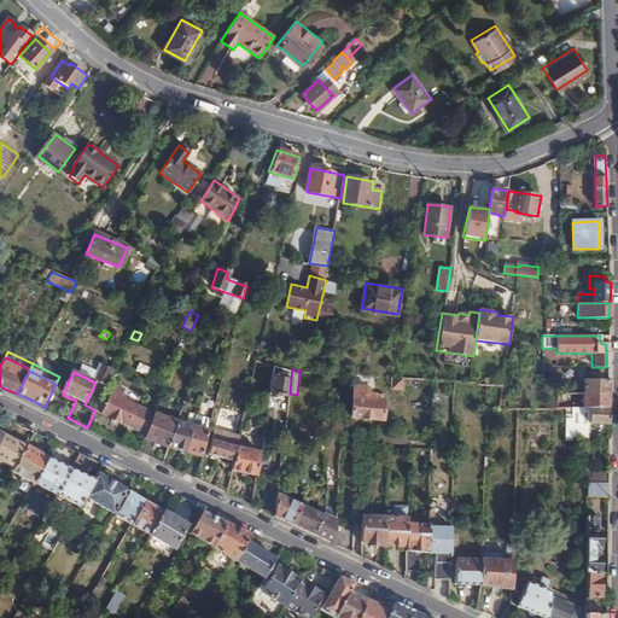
[(281,377),(273,375),(270,394),(290,396),(290,394),(291,378),(281,377)]
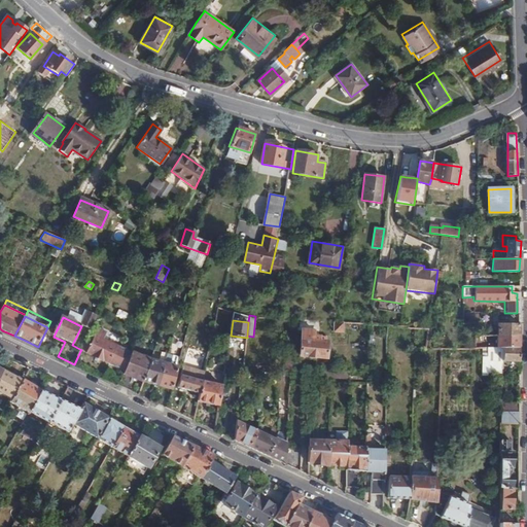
[(345,321),(335,320),(334,331),(344,331),(345,321)]
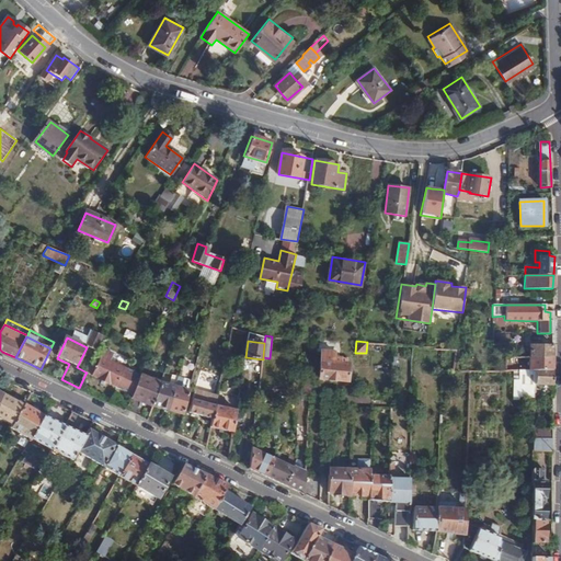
[(530,344),(529,357),(548,358),(548,351),(549,344),(530,344)]
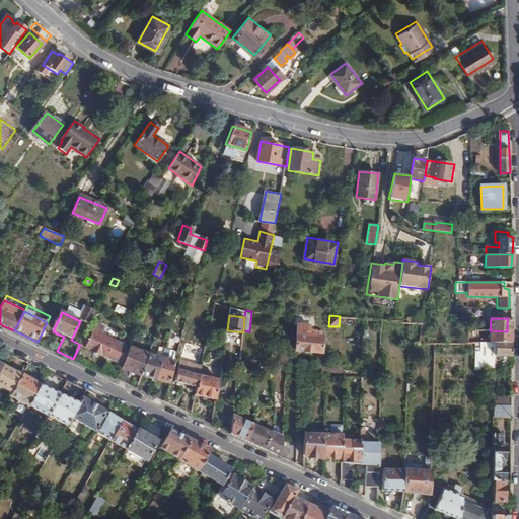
[(307,326),(296,324),(293,349),(318,352),(320,337),(319,337),(320,330),(306,329),(307,326)]
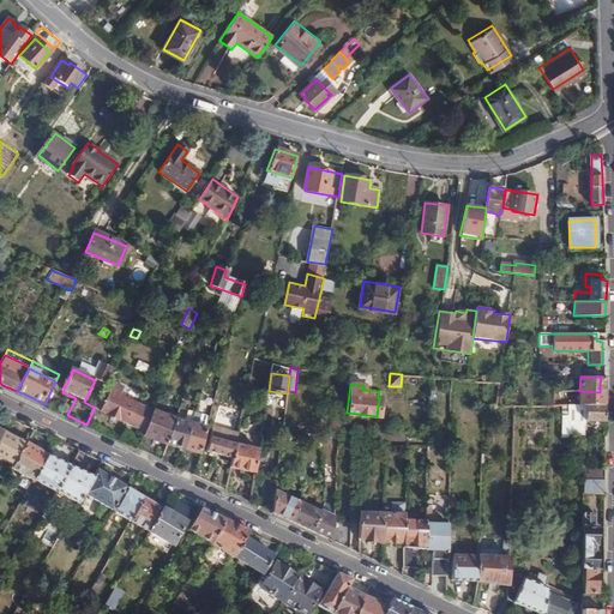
[(146,432),(154,413),(154,411),(119,397),(122,391),(119,389),(114,386),(113,390),(108,387),(107,391),(109,392),(101,411),(94,409),(86,425),(113,438),(119,420),(146,432)]
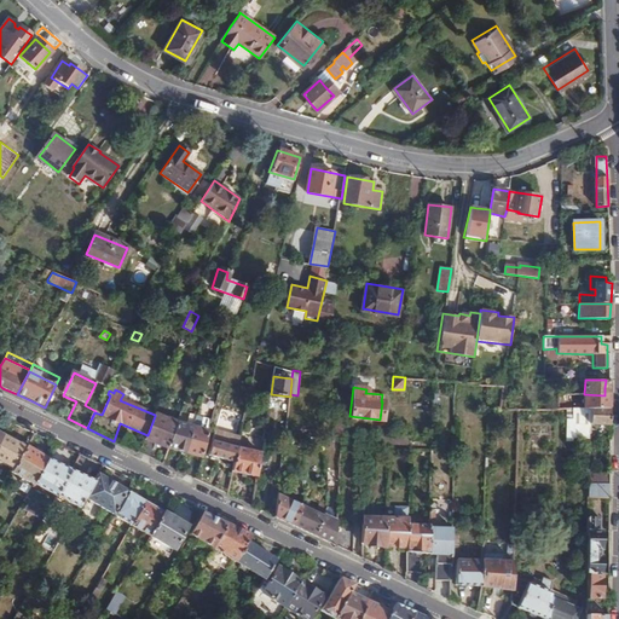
[(584,408),(591,408),(605,408),(605,401),(605,395),(584,394),(584,408)]
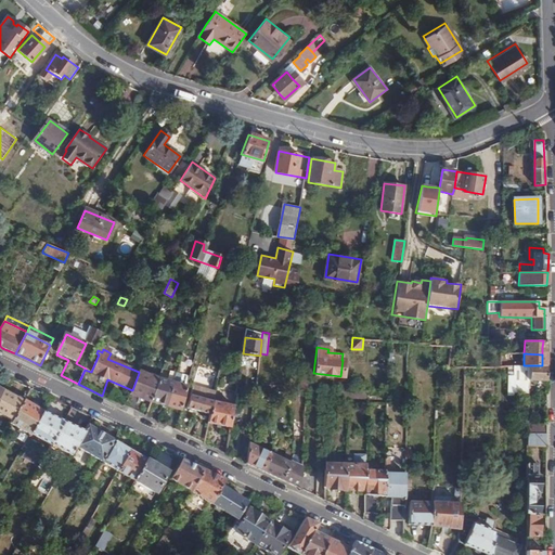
[(542,365),(530,365),(529,395),(533,395),(533,382),(542,381),(542,365)]
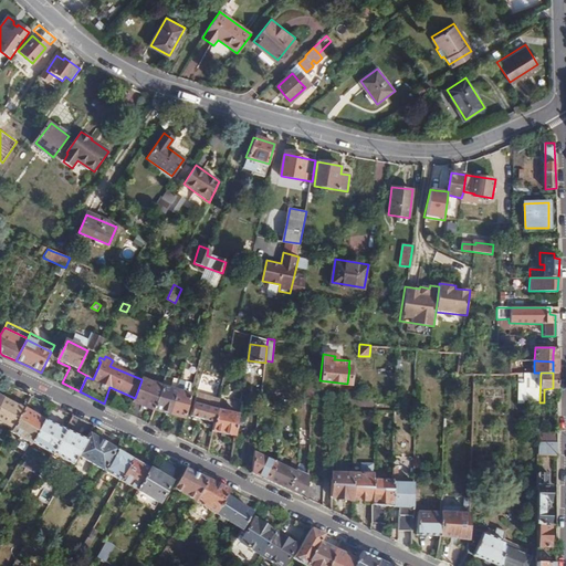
[(163,387),(154,411),(170,415),(178,390),(181,380),(175,379),(171,389),(163,387)]
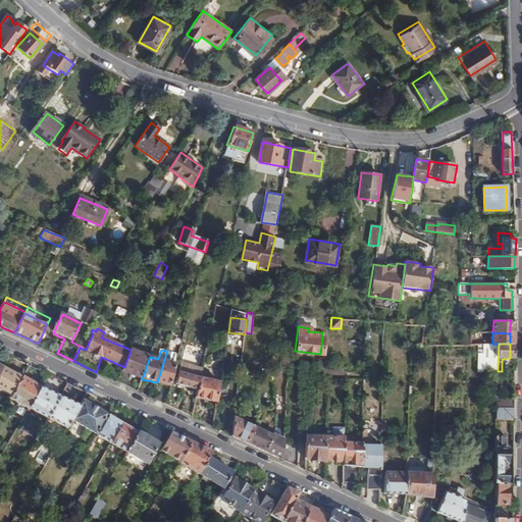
[(133,376),(142,379),(150,357),(141,354),(141,355),(131,351),(124,367),(122,372),(126,373),(121,384),(128,387),(133,376)]
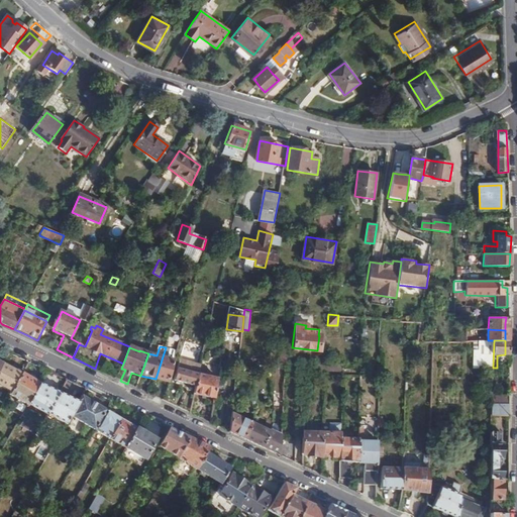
[(163,356),(156,379),(169,382),(176,359),(163,356)]
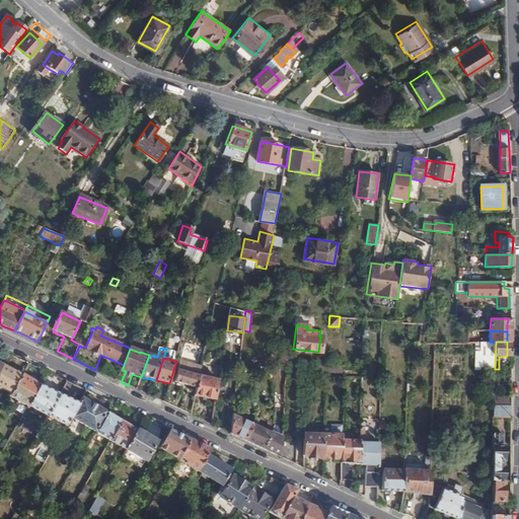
[(19,375),(21,376),(29,363),(20,359),(12,372),(2,366),(0,369),(0,386),(10,391),(19,375)]
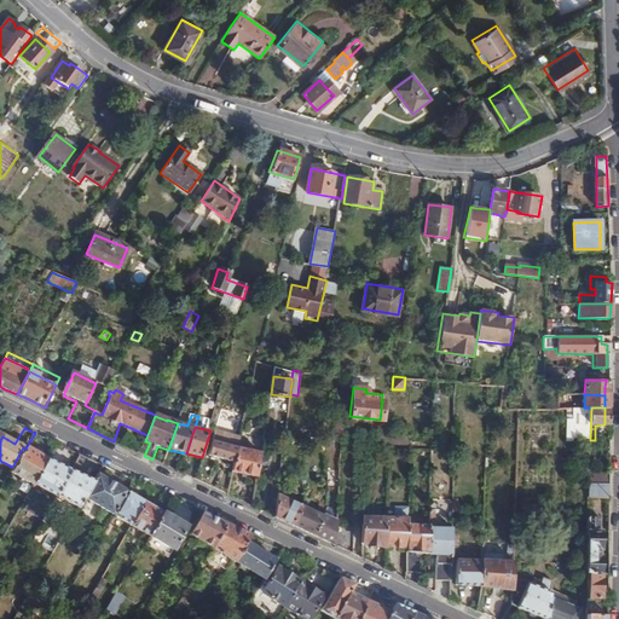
[(237,450),(241,439),(215,431),(213,441),(237,450)]
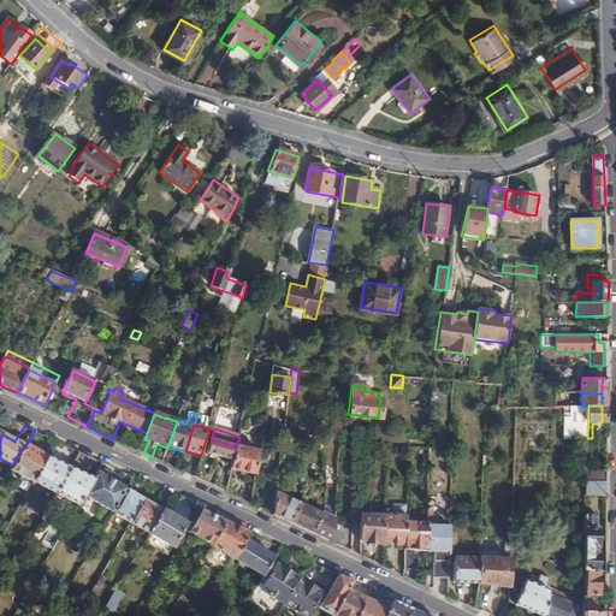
[(234,462),(236,448),(212,439),(207,454),(234,462)]
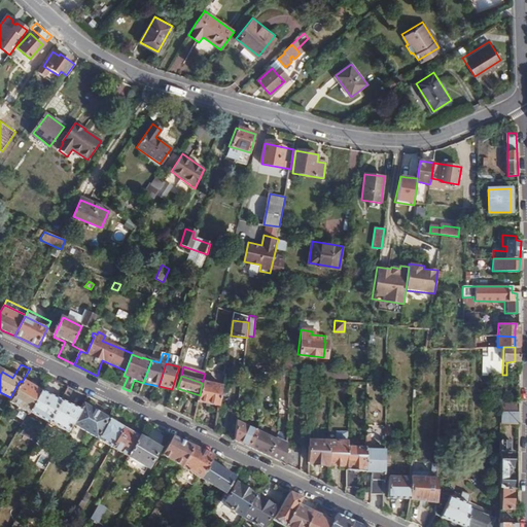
[(29,412),(41,391),(22,382),(20,381),(10,397),(8,401),(29,413),(29,412)]
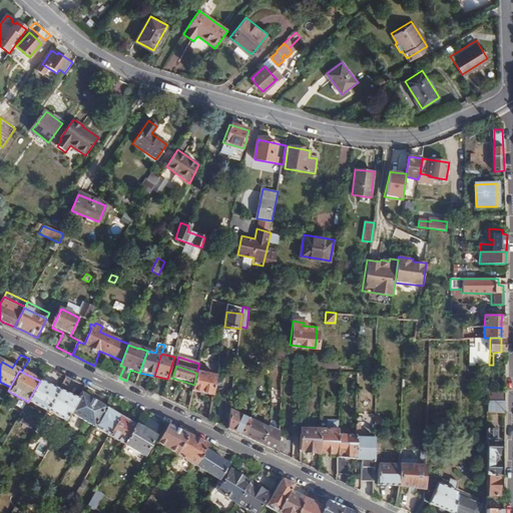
[(194,385),(192,392),(197,393),(193,410),(209,416),(216,377),(196,373),(194,385)]
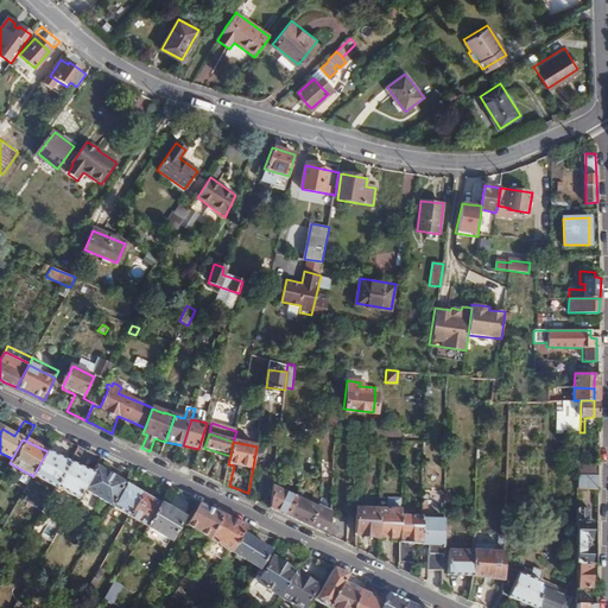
[(57,485),(70,463),(48,451),(33,475),(55,488),(57,485)]
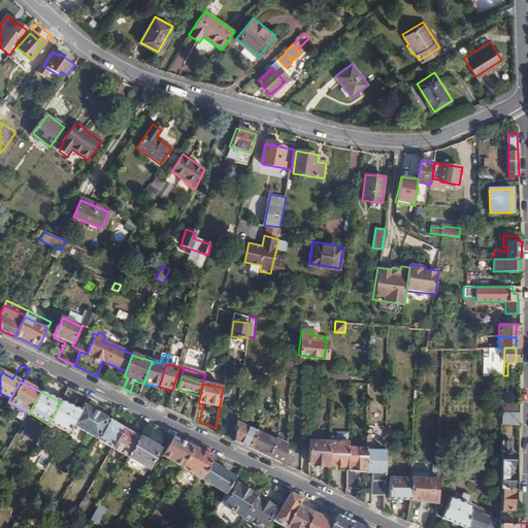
[(73,424),(80,411),(61,402),(50,421),(68,432),(73,424)]
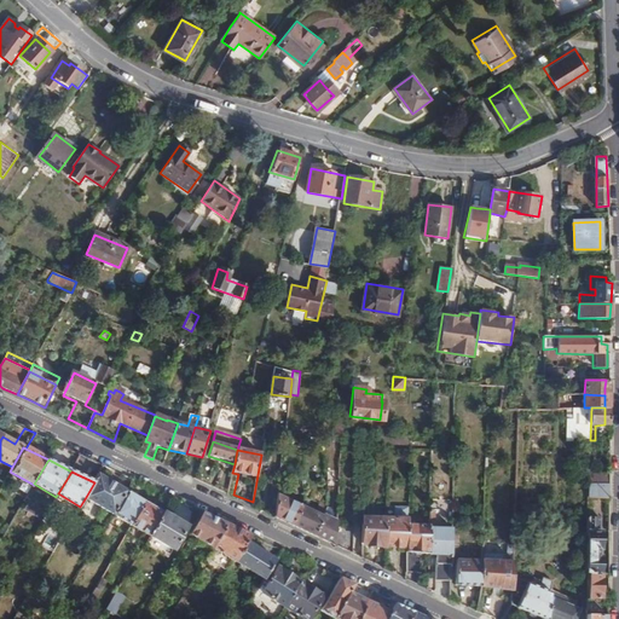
[(589,473),(588,484),(606,484),(606,473),(589,473)]
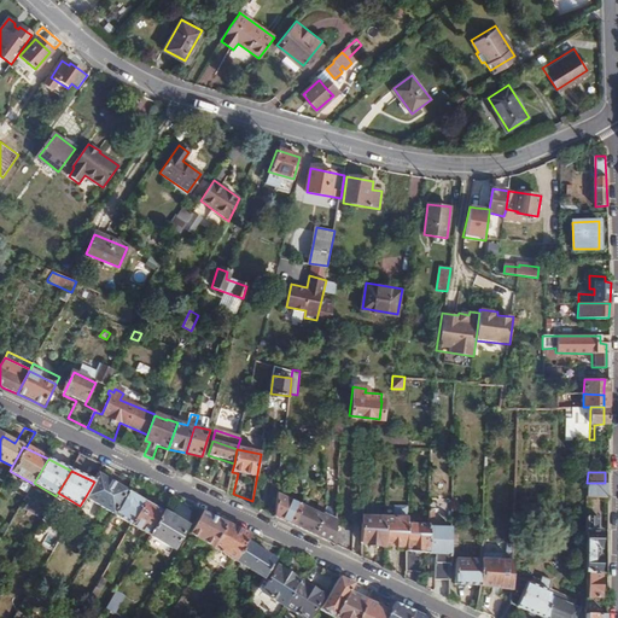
[(114,514),(126,493),(98,474),(94,482),(86,496),(114,514)]
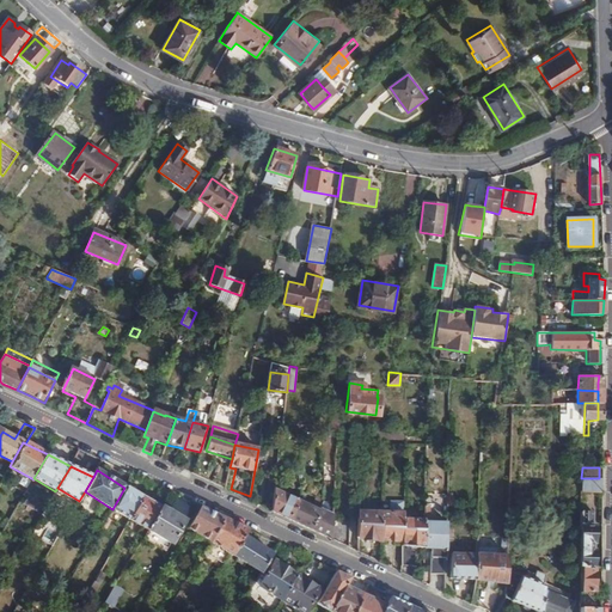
[(599,478),(581,478),(580,493),(599,493),(599,478)]
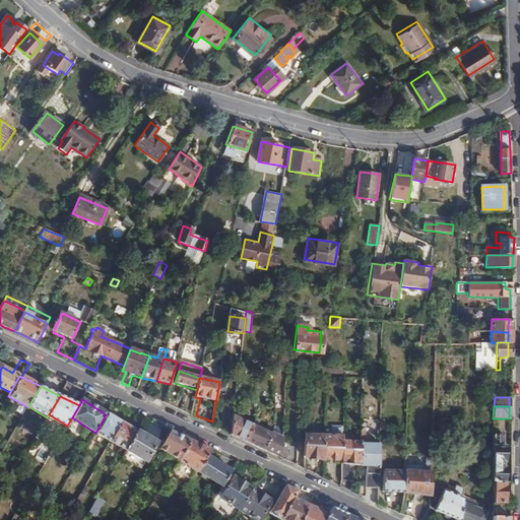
[(234,407),(231,435),(240,439),(245,442),(251,425),(237,417),(240,410),(234,407)]
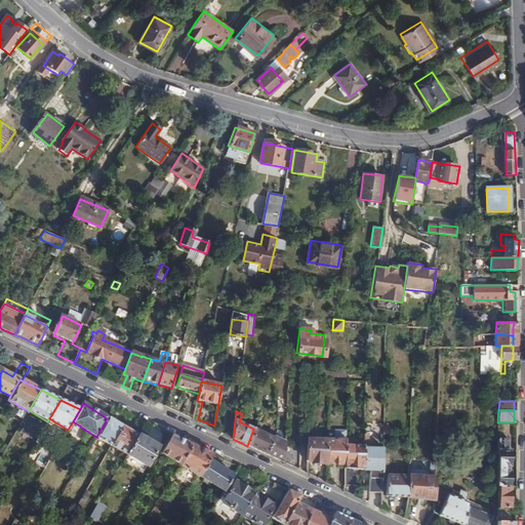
[(96,437),(111,445),(121,427),(124,421),(121,419),(118,425),(107,418),(96,437)]
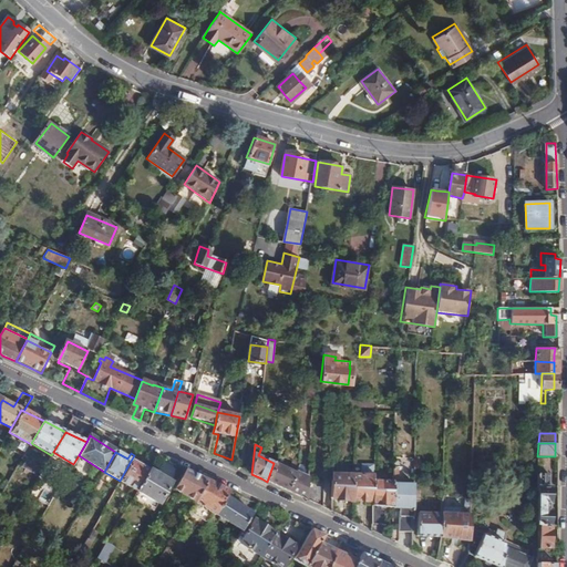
[(120,481),(136,492),(148,471),(131,461),(120,481)]
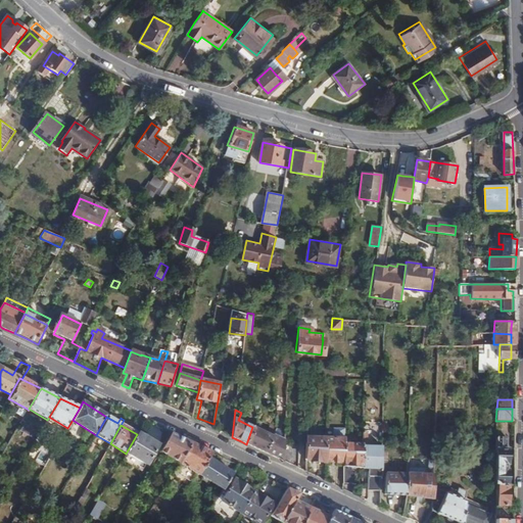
[(265,454),(270,436),(252,427),(246,444),(254,448),(265,454)]
